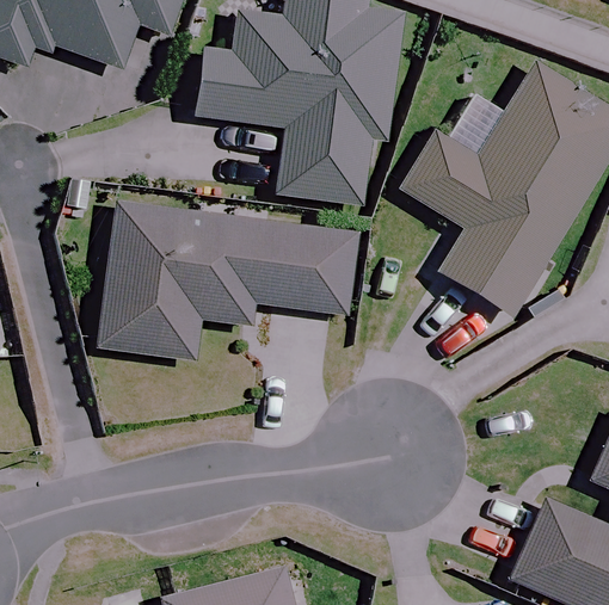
[(0,0),(0,59),(34,69),(43,43),(117,68),(133,20),(167,32),(177,0),(0,0)]
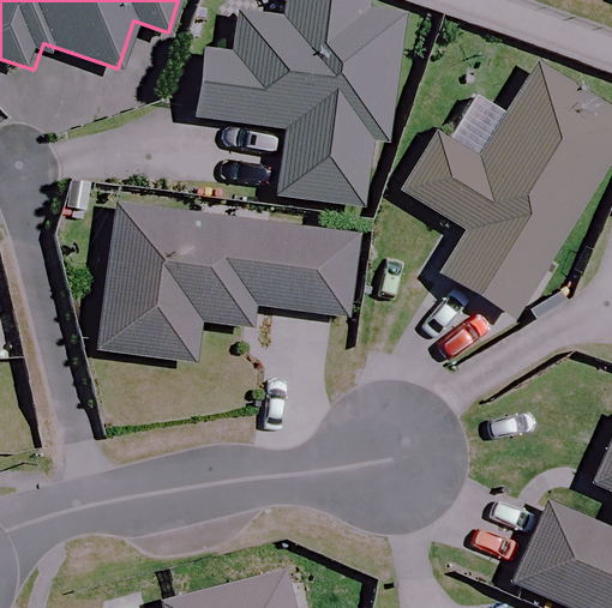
[(412,17),(345,0),(285,0),(279,22),(240,12),(229,54),(207,48),(192,108),(283,131),(269,186),(364,210),(412,17)]
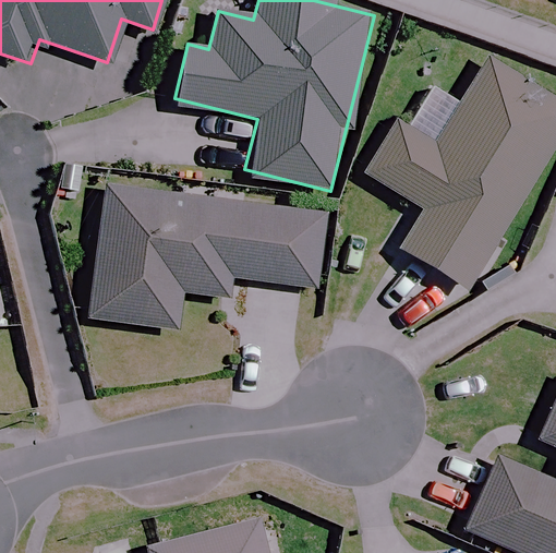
[(555,142),(555,98),(491,57),(433,145),(396,121),(364,171),(421,208),(397,245),(463,288),(555,142)]
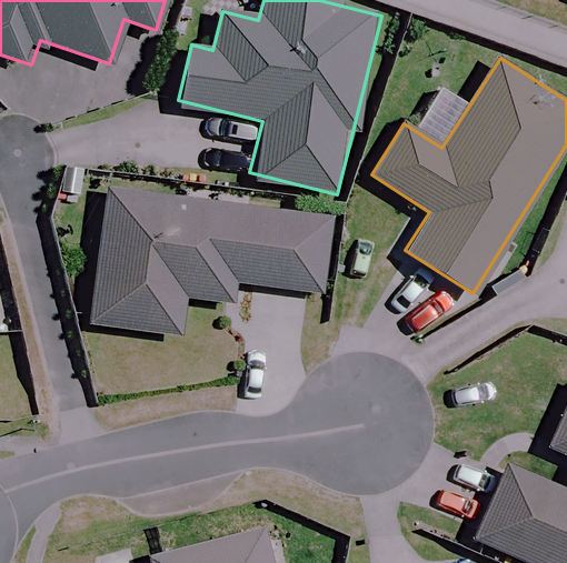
[(335,220),(109,189),(90,323),(179,335),(185,297),(228,303),(230,283),(324,297),(335,220)]
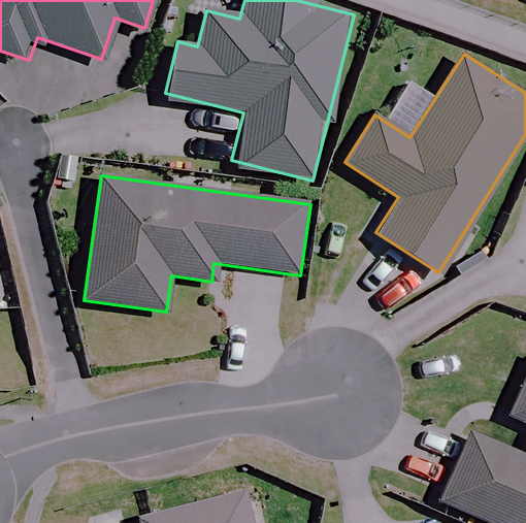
[(525,522),(525,376),(510,413),(525,420),(525,439),(521,451),(472,429),(441,499),(495,522),(525,522)]
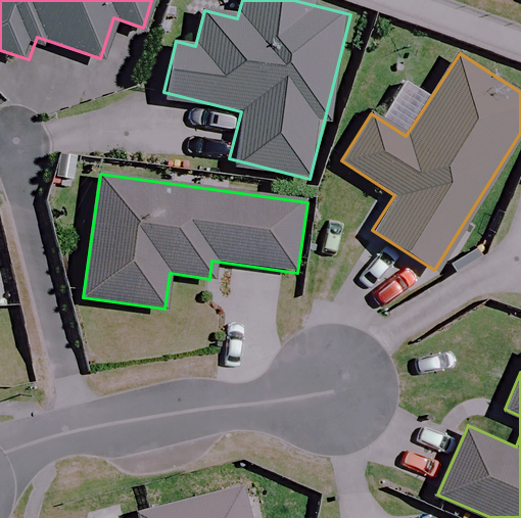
[(252,517),(243,483),(137,511),(138,517),(252,517)]
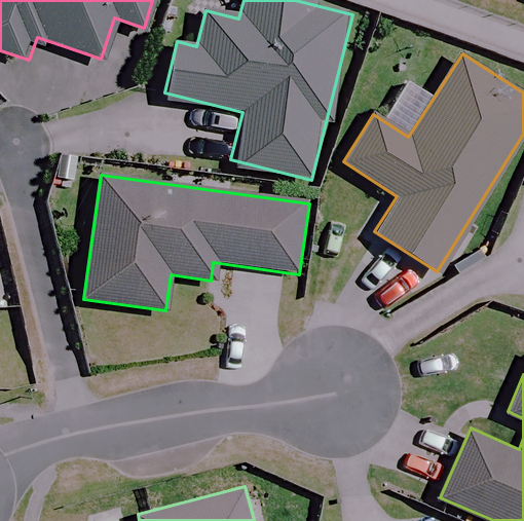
All buildings are outlined.
